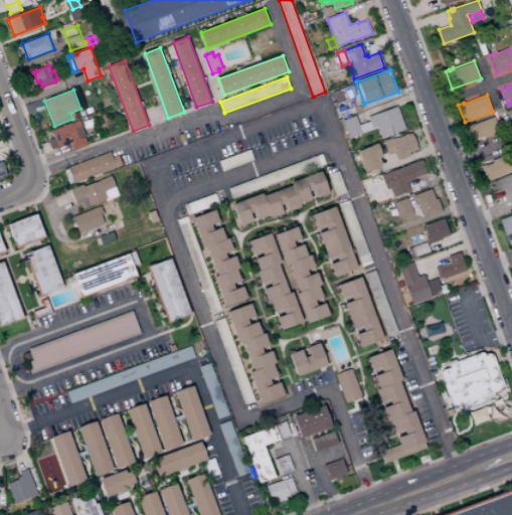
[(405,129),(397,106),(368,117),(372,128),(377,126),(381,138),(405,129)]
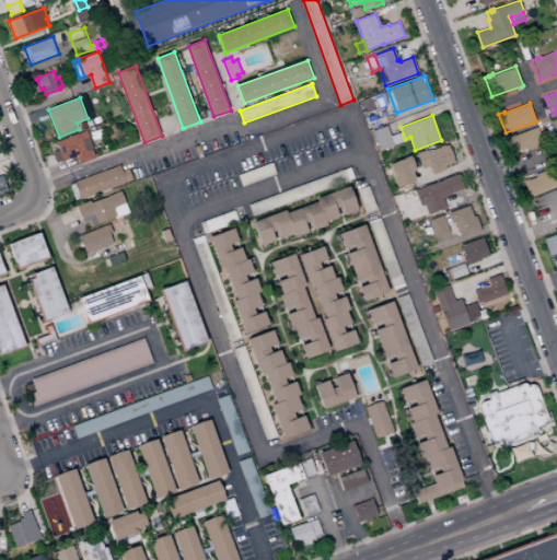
[(537,127),(544,144),(526,151),(525,148),(518,151),(519,152),(513,154),(508,138),(537,127)]
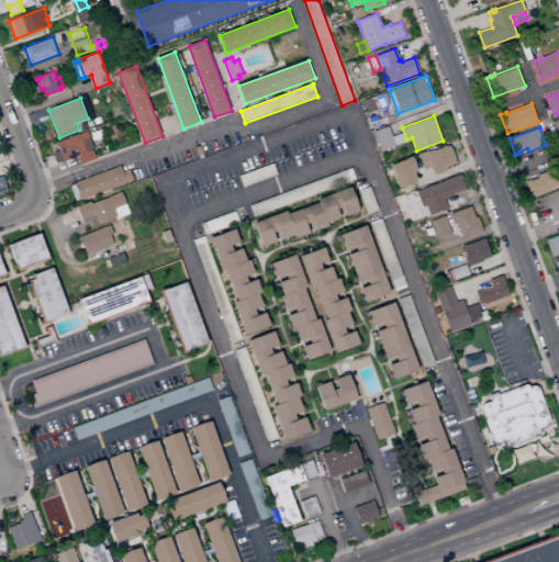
[(81,133),(88,131),(96,149),(94,150),(94,149),(88,152),(81,133)]
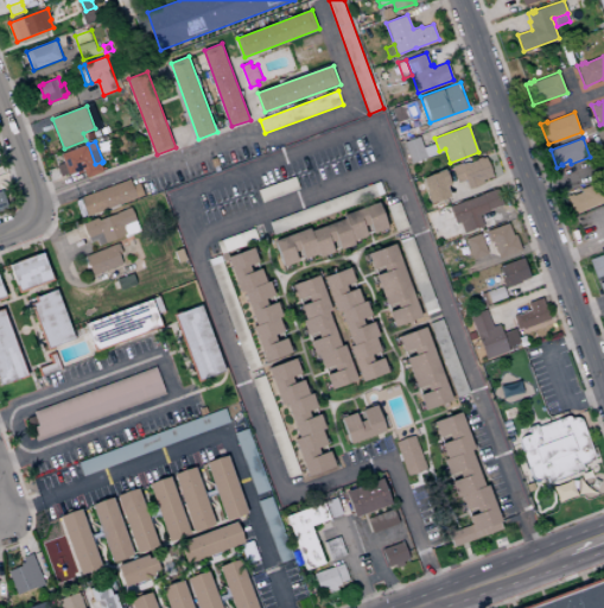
[(88,144),(95,164),(102,162),(102,163),(106,171),(89,178),(87,171),(80,173),(78,172),(71,175),(70,171),(63,175),(59,168),(67,165),(62,153),(88,144)]
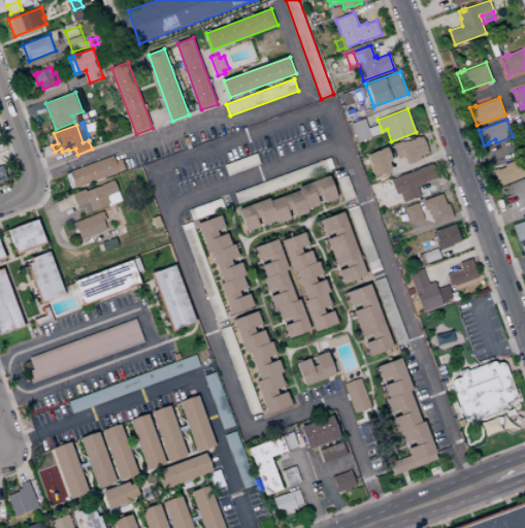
[(393,145),(402,141),(402,142),(407,140),(407,141),(415,139),(415,138),(419,136),(420,137),(423,136),(429,153),(421,156),(422,159),(407,164),(404,157),(398,159),(393,145)]
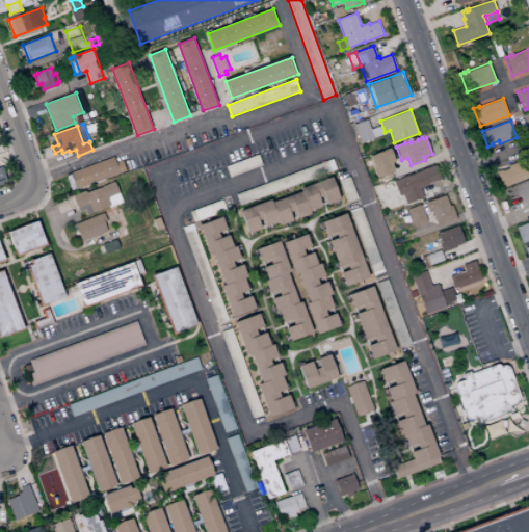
[(369,156),(389,149),(394,162),(391,163),(394,171),(376,179),(373,170),(374,170),(369,156)]
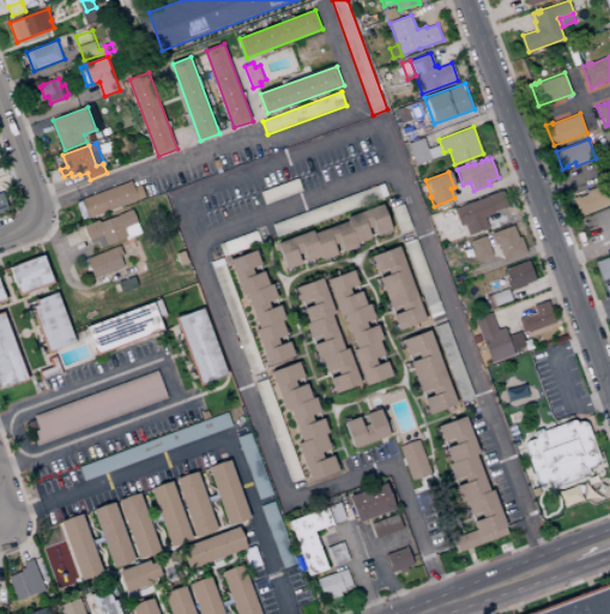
[(263,192),(299,179),(303,191),(267,204),(263,192)]
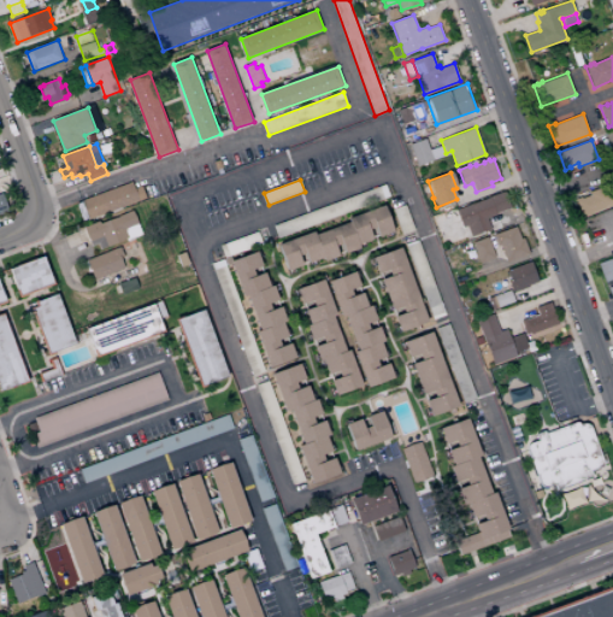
[(134,182),(141,201),(90,219),(84,200),(134,182)]
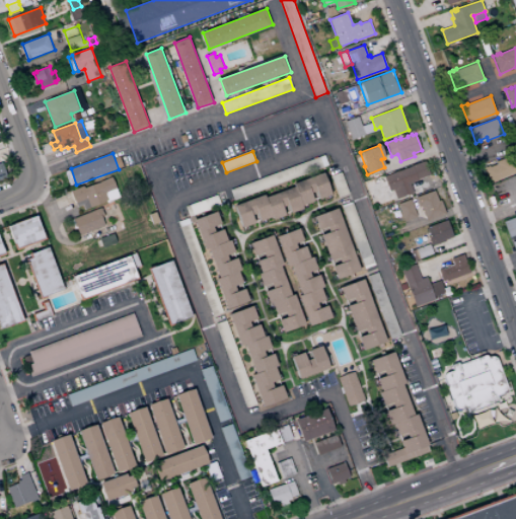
[(230,190),(325,154),(328,165),(234,201),(230,190)]
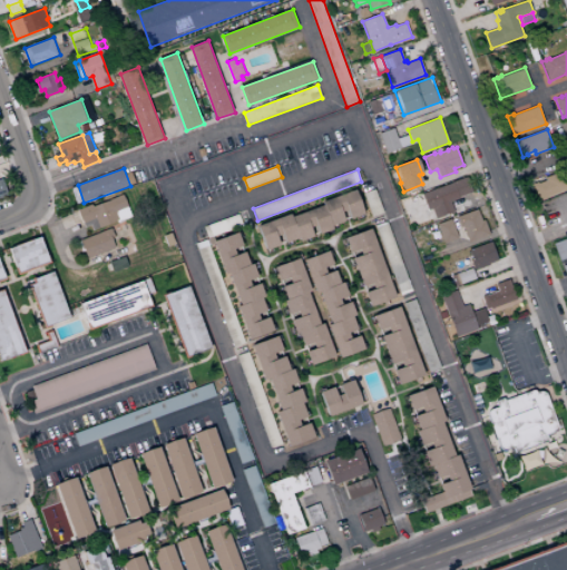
[(563,170),(566,180),(566,190),(547,197),(547,199),(539,202),(533,182),(563,170)]
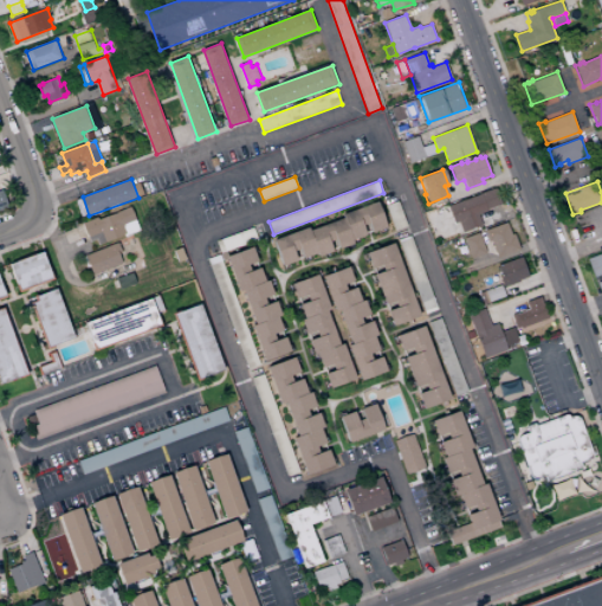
[(448,206),(480,194),(479,194),(497,187),(503,205),(489,210),(489,212),(479,216),(483,225),(464,232),(459,221),(454,224),(448,206)]
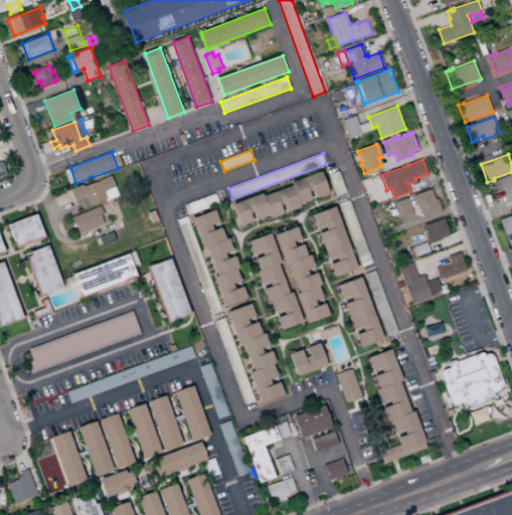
[(0,162),(4,161),(9,177),(0,180),(0,162)]
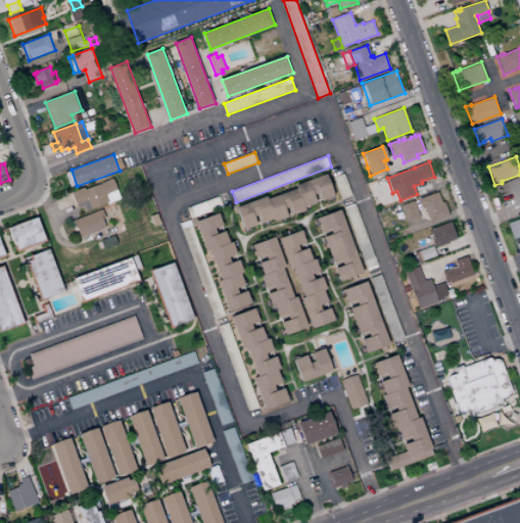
[(333,178),(344,173),(352,195),(341,199),(333,178)]
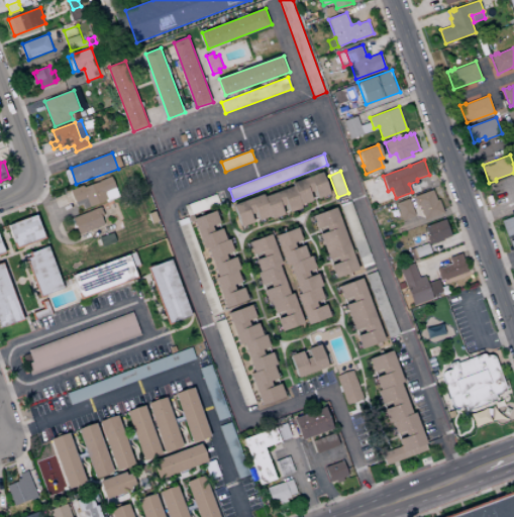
[(292,183),(321,172),(329,194),(317,199),(314,191),(308,193),(311,201),(299,205),(293,186),(292,183)]
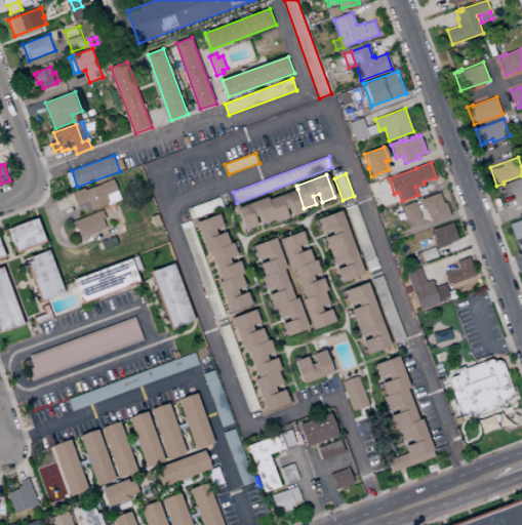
[(74,193),(86,188),(87,191),(103,184),(115,178),(120,190),(109,195),(111,202),(109,203),(87,211),(85,207),(80,209),(74,193)]
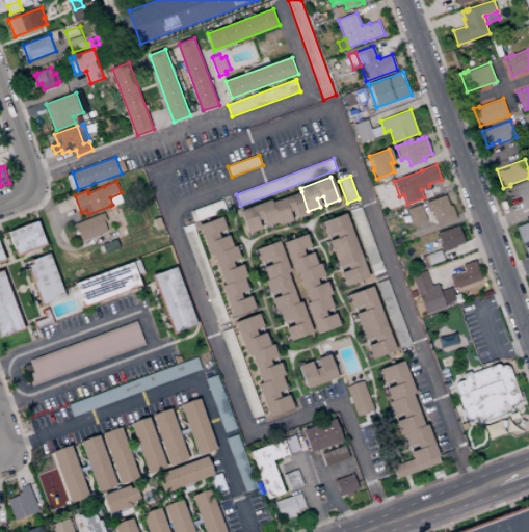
[(270,203),(301,191),(308,211),(310,214),(297,219),(294,211),(288,213),(291,221),(279,225),(278,222),(270,203)]
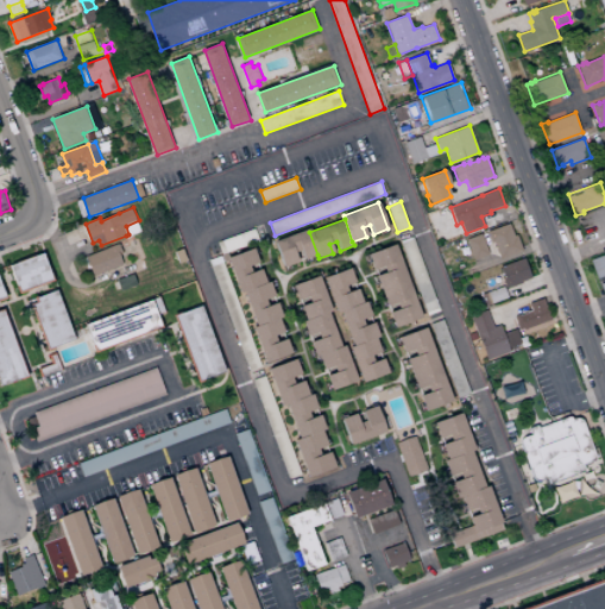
[(139,220),(143,231),(127,238),(126,236),(128,234),(126,226),(139,220)]
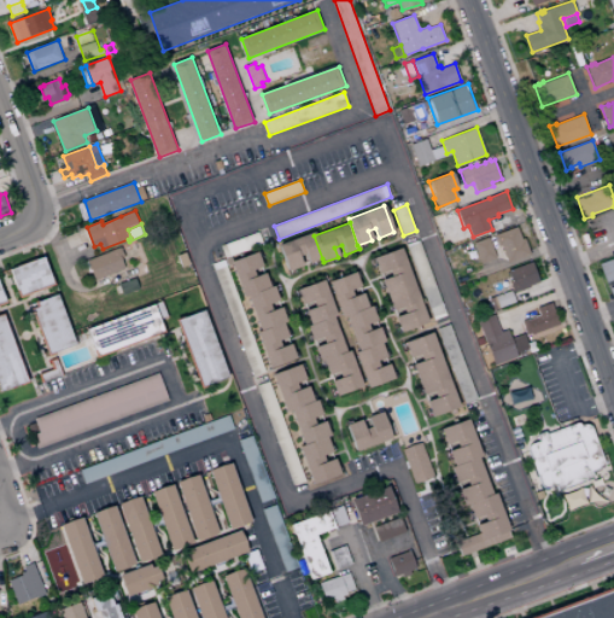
[(495,235),(518,227),(522,239),(525,238),(531,255),(508,263),(502,245),(500,246),(495,235)]
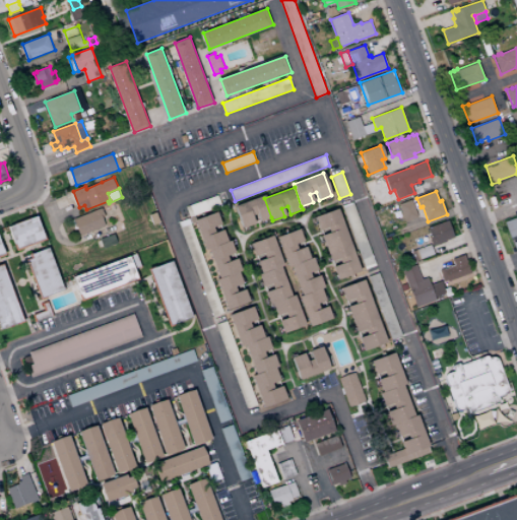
[(187,206),(217,195),(221,205),(191,217),(187,206)]
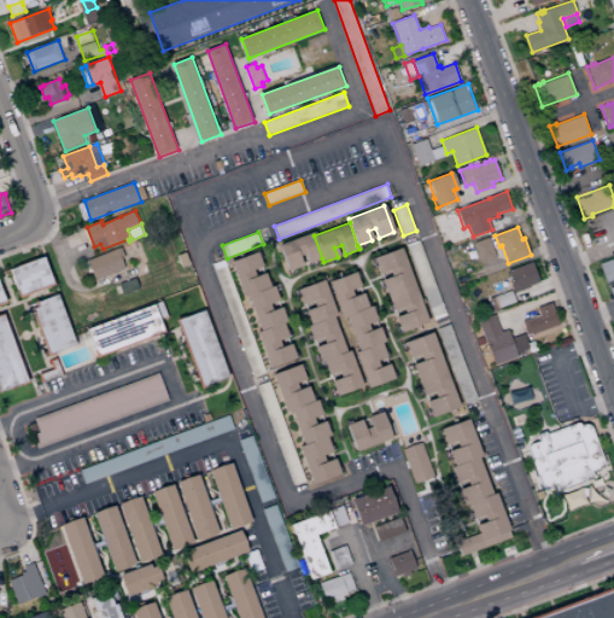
[(278,244),(313,232),(314,235),(322,258),(308,263),(305,254),(298,256),(302,266),(287,272),(278,244)]
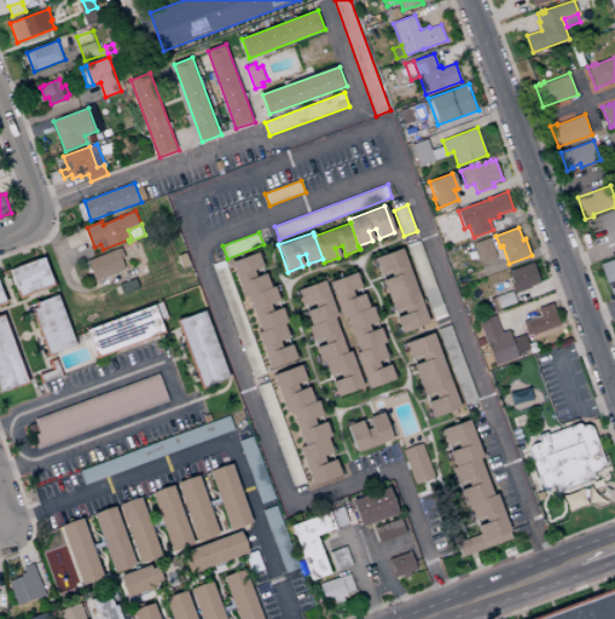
[(475,243),(489,238),(498,259),(482,264),(475,243)]
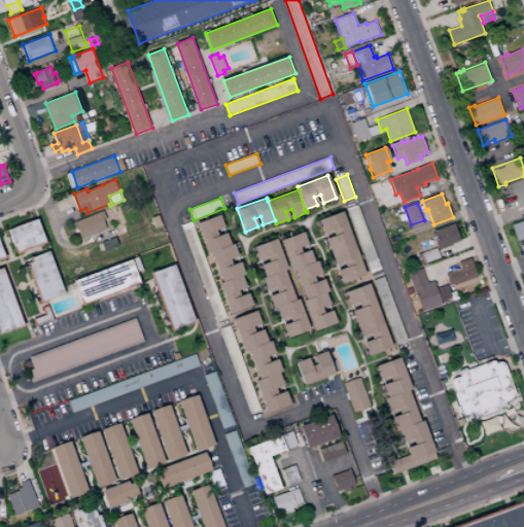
[(347,209),(358,205),(382,269),(371,273),(347,209)]
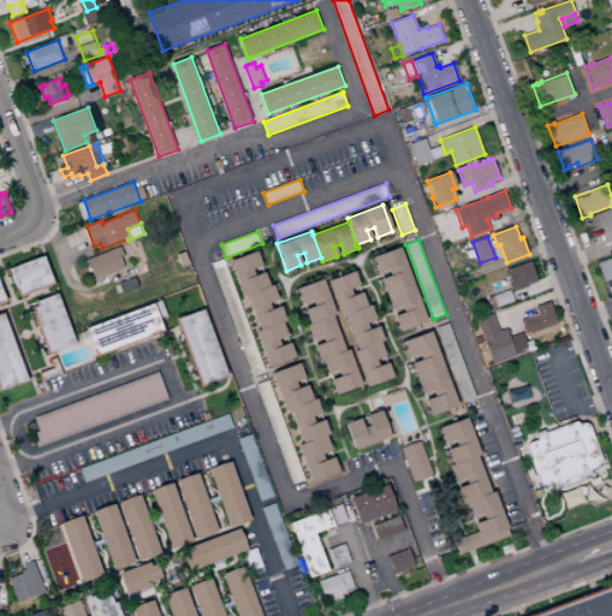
[(89,260),(122,247),(126,258),(123,259),(126,267),(96,279),(89,260)]
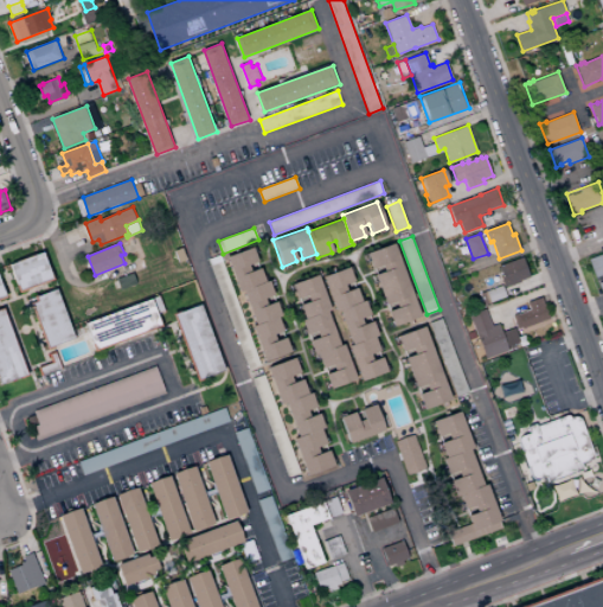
[(393,243),(421,317),(392,327),(387,312),(397,308),(395,302),(385,306),(373,275),(383,272),(380,266),(372,269),(366,254),(393,243)]
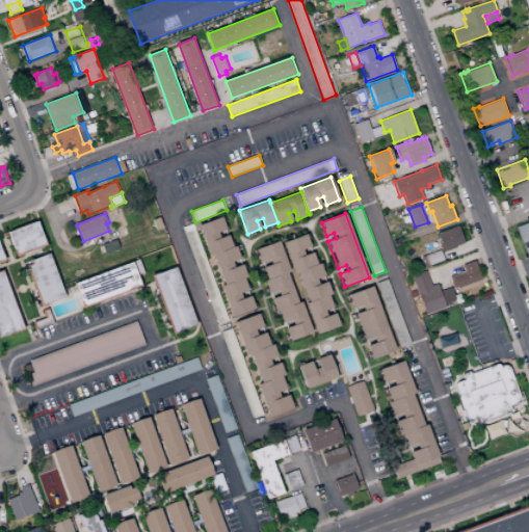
[(220,217),(226,230),(217,233),(219,238),(227,235),(232,247),(212,255),(209,256),(197,225),(220,217)]
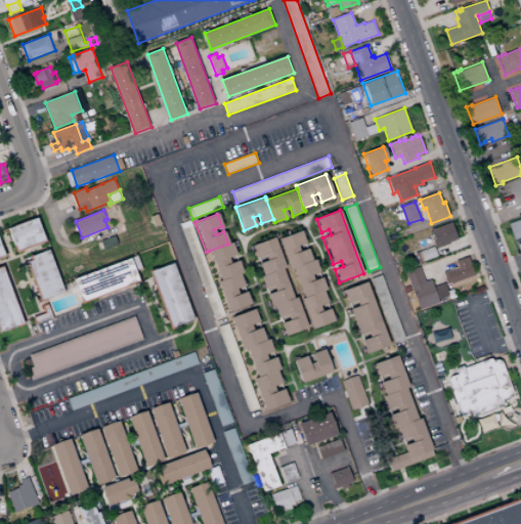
[(10,228),(39,218),(48,242),(18,253),(11,235),(12,235),(10,228)]
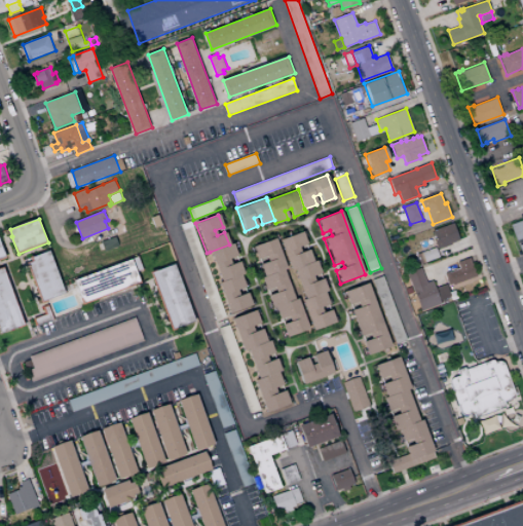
[(522,238),(517,240),(511,224),(522,220),(522,238)]
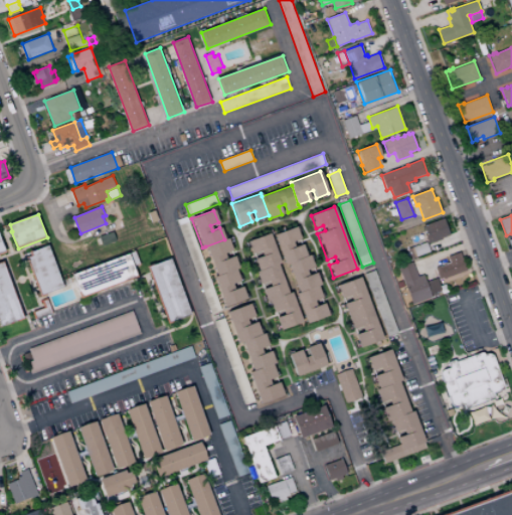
[(423,225),(445,218),(450,234),(442,238),(442,239),(432,243),(432,242),(428,243),(424,235),(427,234),(423,225)]
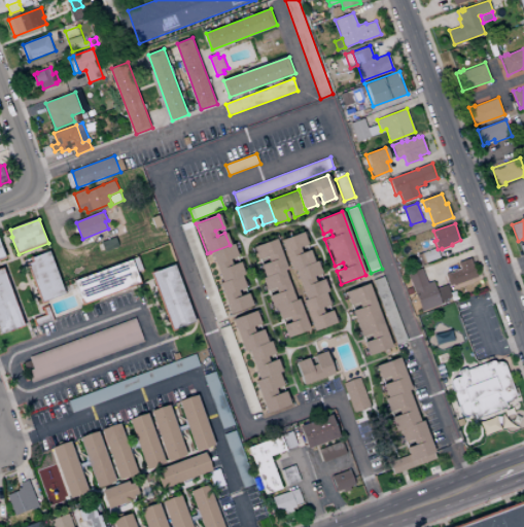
[(303,232),(307,245),(300,248),(301,252),(309,249),(314,262),(294,270),(291,271),(280,240),(303,232)]
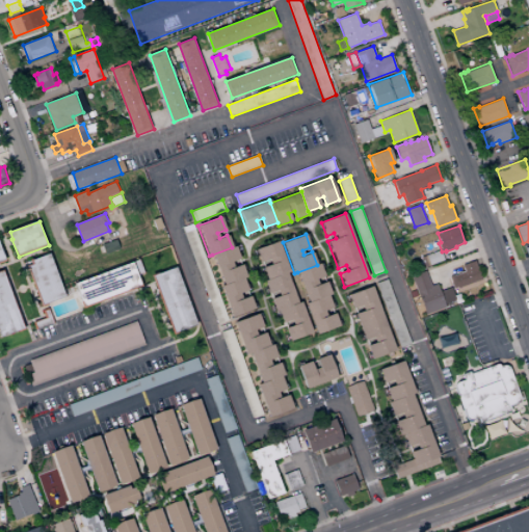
[(104,244),(118,239),(122,249),(107,255),(104,244)]
